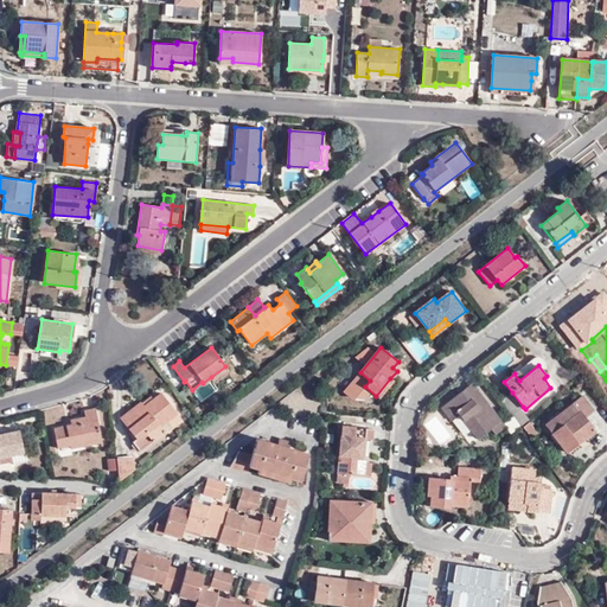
[(225,366),(211,377),(215,383),(229,372),(225,366)]
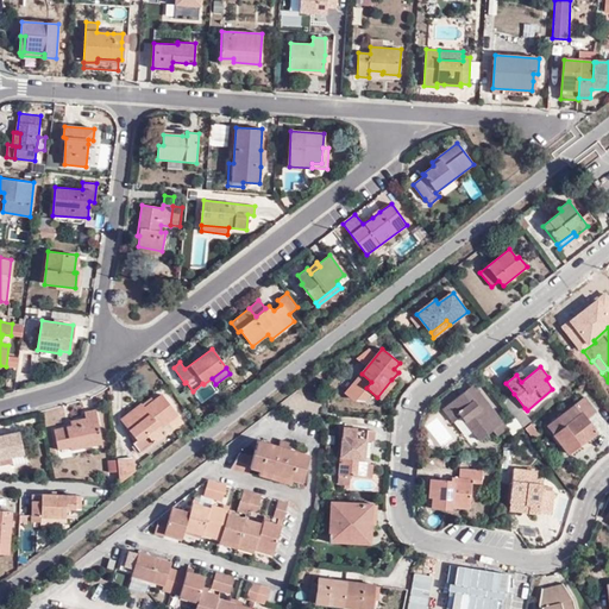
[(391,380),(377,397),(381,400),(395,383),(391,380)]
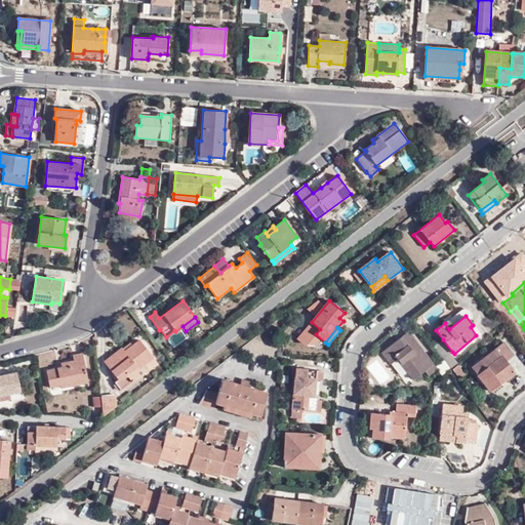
[(426,370),(430,375),(438,369),(409,332),(382,353),(391,364),(397,359),(413,380),(426,370)]
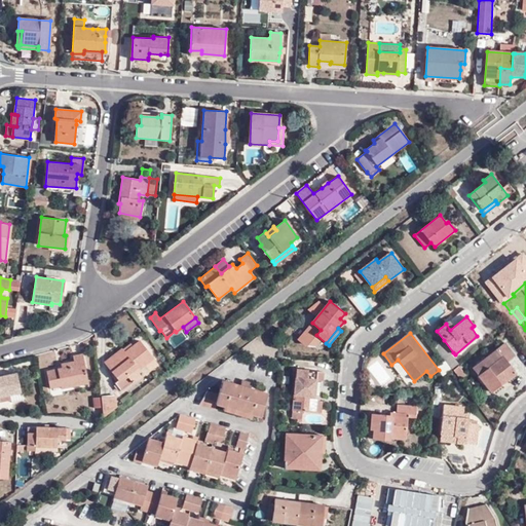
[(139,369),(152,358),(140,340),(124,351),(107,366),(118,380),(116,382),(121,390),(142,375),(143,374),(139,369)]
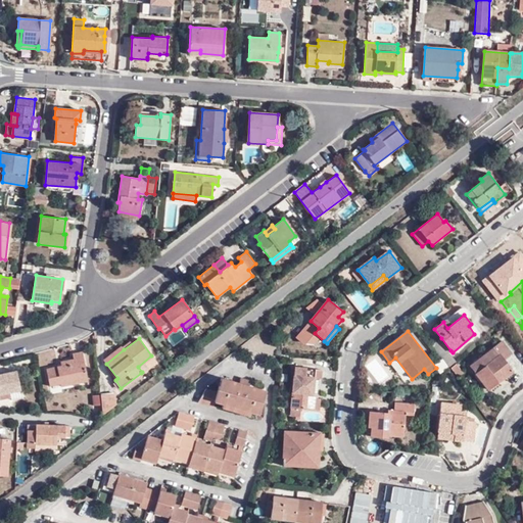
[(450,350),(441,338),(439,341),(448,352),(450,350)]
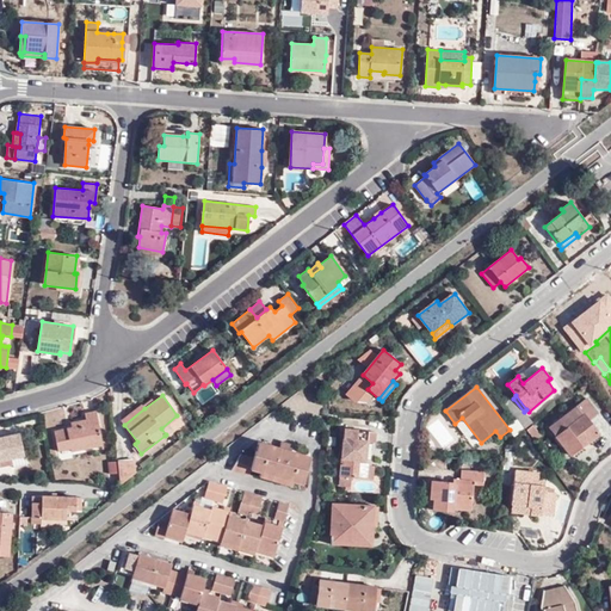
[(598,413),(586,397),(548,427),(569,454),(598,433),(588,420),(598,413)]
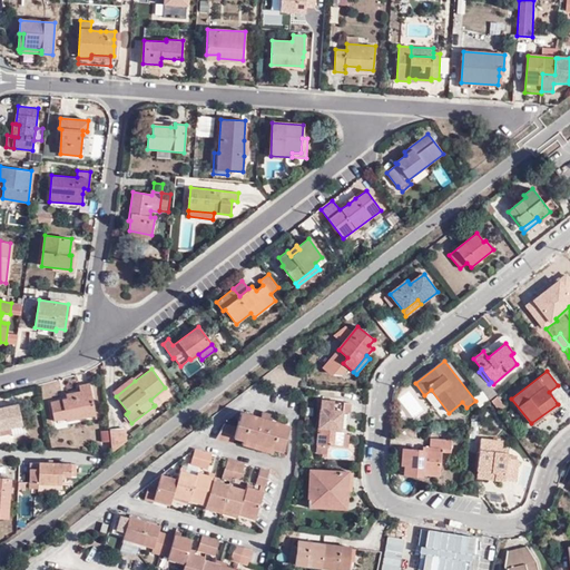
[(489,384),(479,372),(471,376),(490,400),(497,394),(489,384)]
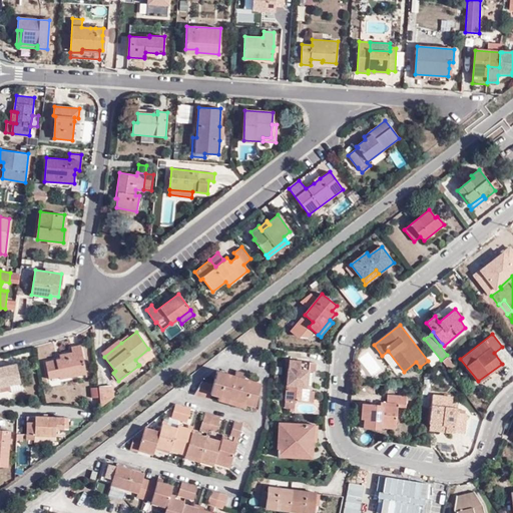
[(104,357),(121,343),(118,339),(101,353),(104,357)]
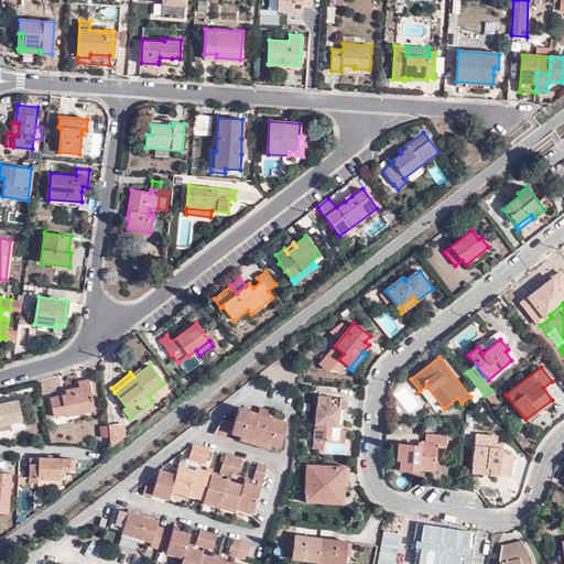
[(51,398),(54,413),(65,411),(66,414),(66,416),(96,412),(89,379),(78,381),(79,387),(65,390),(66,393),(51,398)]
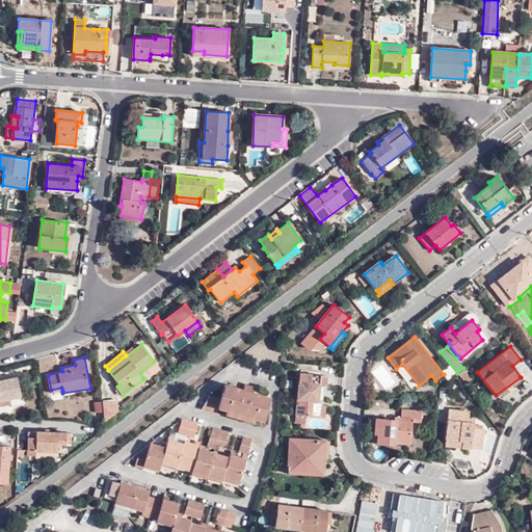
[(159,369),(154,362),(140,373),(144,378),(143,379),(145,380),(159,369)]
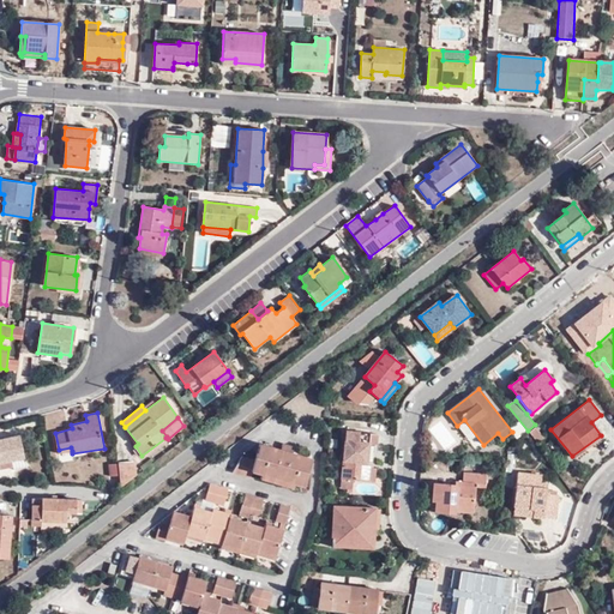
[(519,437),(525,432),(521,425),(515,431),(519,437)]
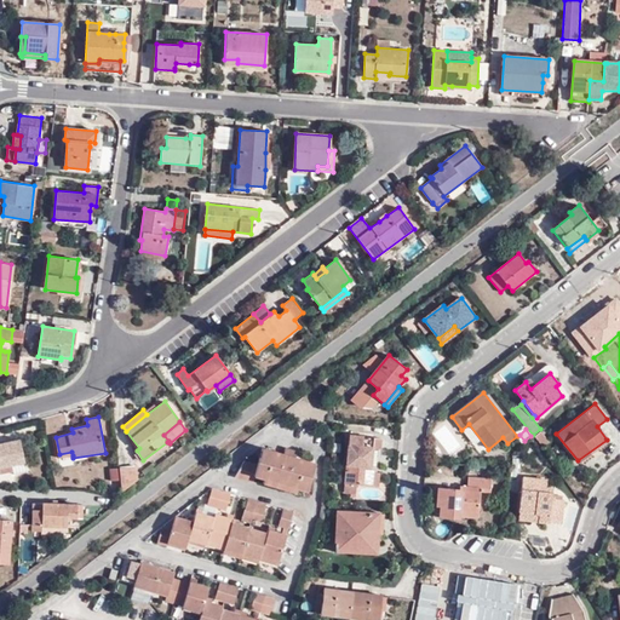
[(541,432),(535,438),(543,449),(550,443),(541,432)]
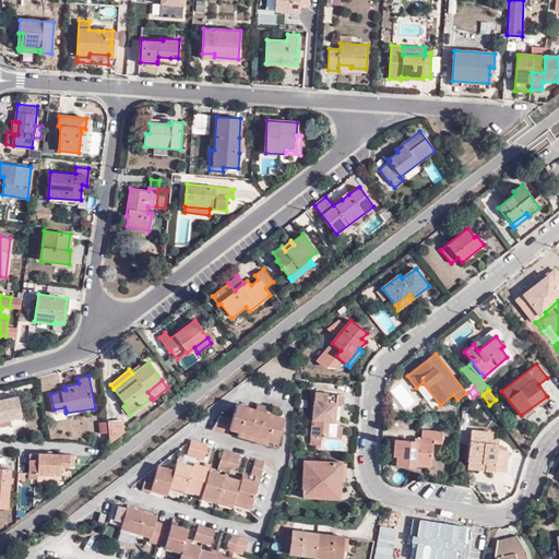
[(334,425),(334,421),(336,404),(343,404),(344,395),(316,392),(310,441),(321,442),(321,436),(341,438),(342,426),(337,426),(334,425)]
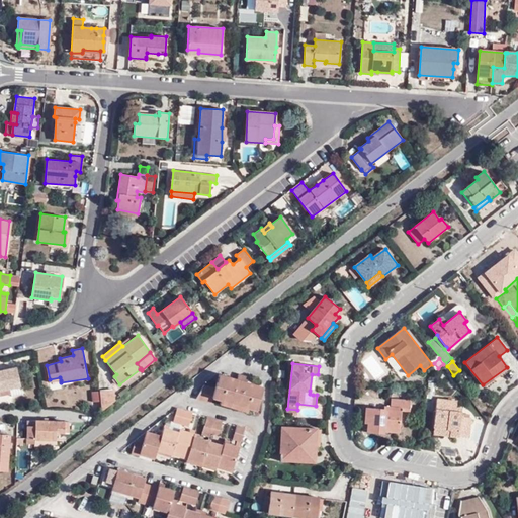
[(22,395),(17,367),(0,370),(0,396),(11,395),(11,397),(22,395)]
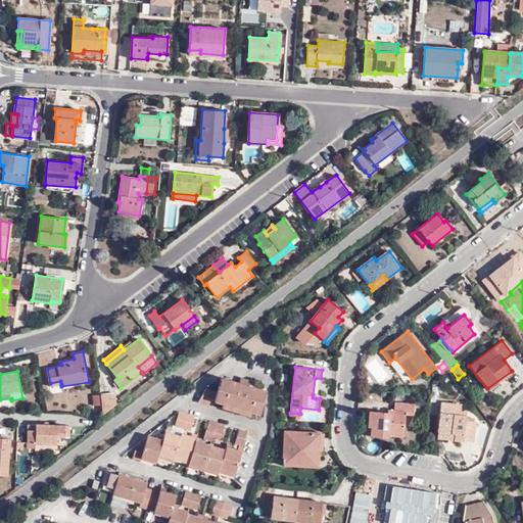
[(238,383),(220,378),(216,391),(206,388),(203,390),(198,401),(212,407),(214,401),(222,403),(248,412),(257,414),(265,391),(247,386),(238,383)]
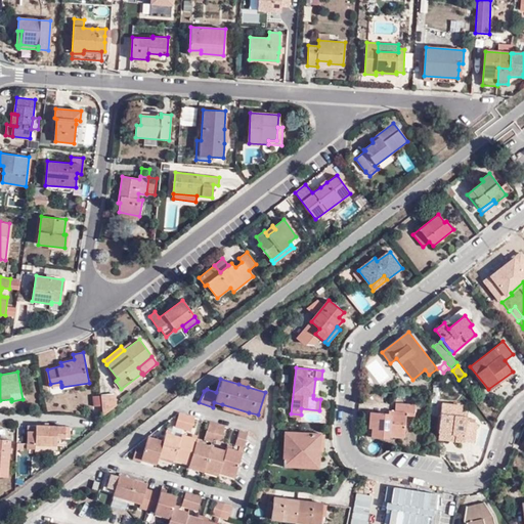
[(106,413),(117,405),(116,394),(102,395),(104,405),(106,413)]
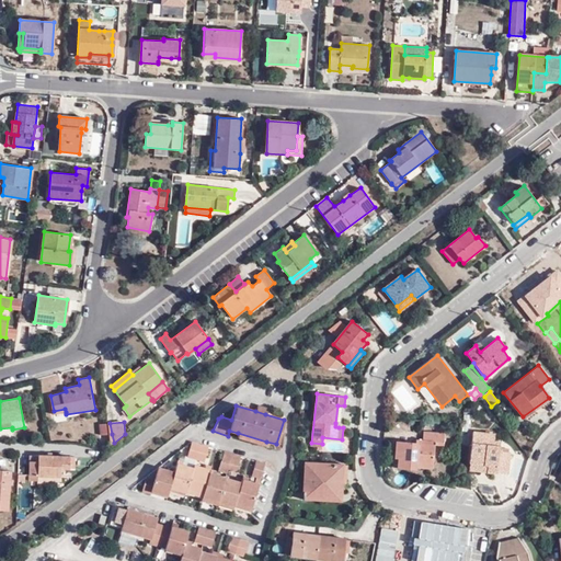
[(102,435),(110,434),(109,423),(101,424),(102,435)]
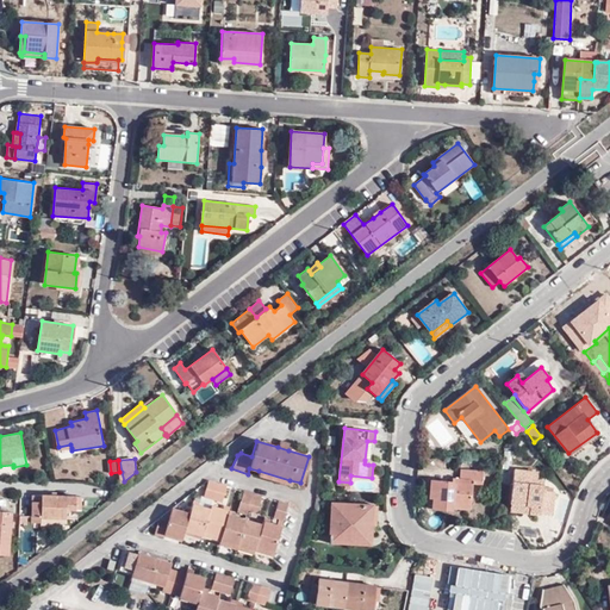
[(452,503),(471,505),(473,484),(483,485),(484,472),(461,470),(460,478),(453,477),(452,481),(430,480),(429,499),(433,499),(433,509),(452,511),(452,508),(452,503)]
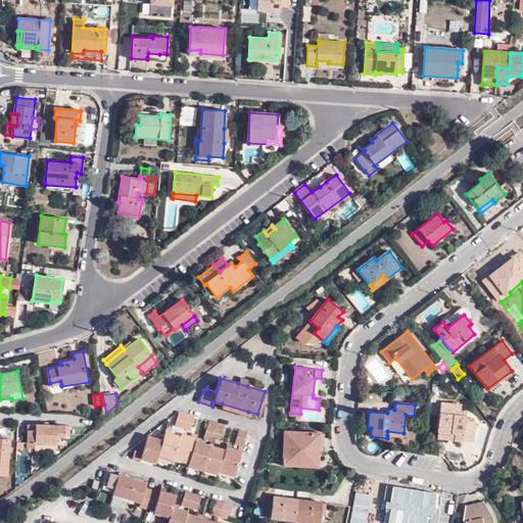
[(455,434),(454,439),(474,442),(476,422),(465,421),(466,413),(461,412),(461,405),(441,402),(438,432),(455,434)]
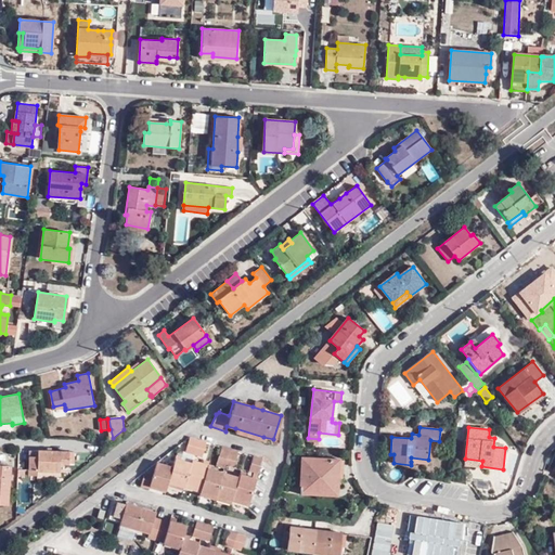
[(261,440),(263,437),(235,428),(234,431),(261,440)]
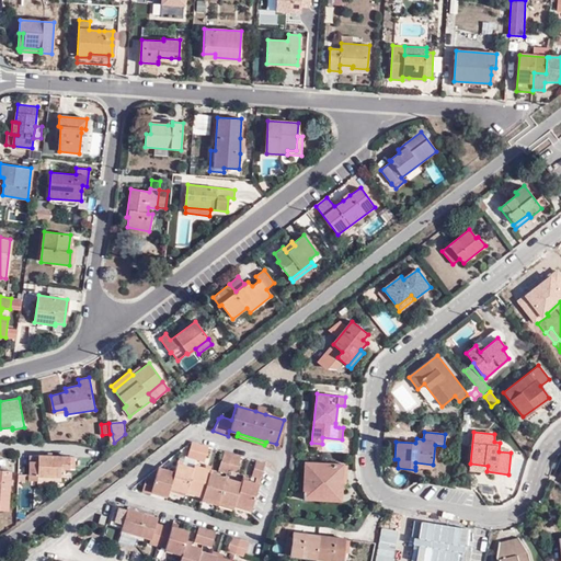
[(202,445),(193,443),(189,456),(197,459),(202,445)]
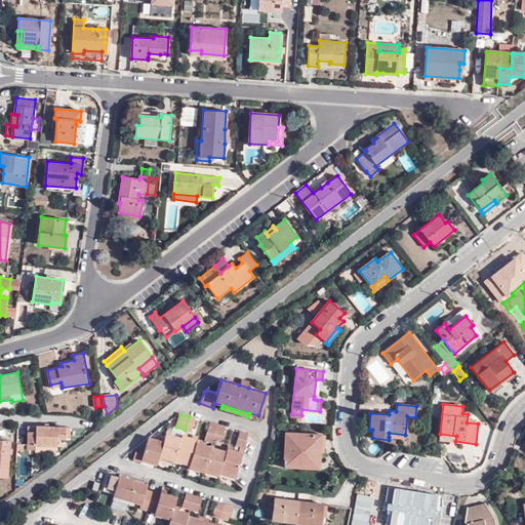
[(189,416),(185,430),(192,432),(196,418),(189,416)]
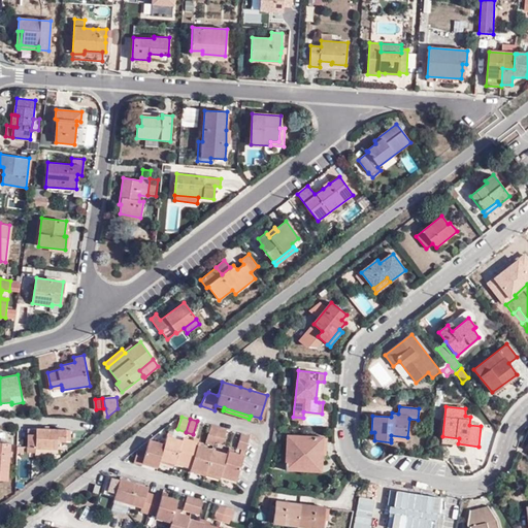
[(221,428),(213,426),(207,442),(216,446),(217,441),(221,428)]
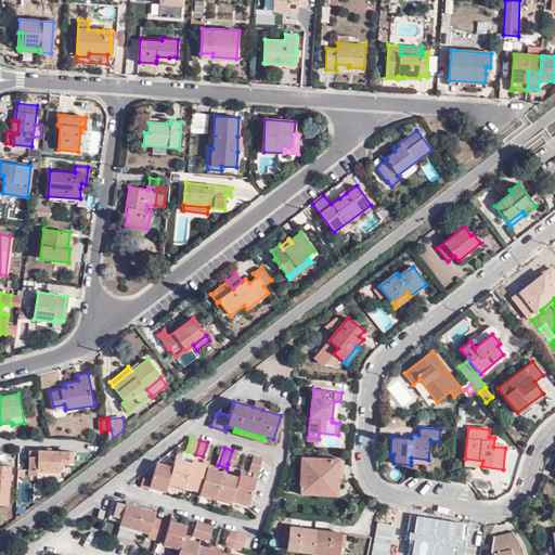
[(241,452),(232,450),(228,464),(236,466),(241,452)]
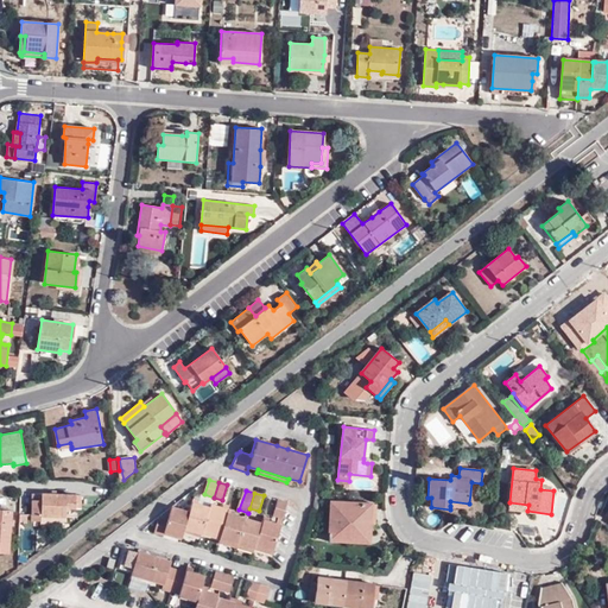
[(32,521),(42,521),(42,515),(67,517),(67,507),(81,508),(81,495),(33,494),(32,521)]
